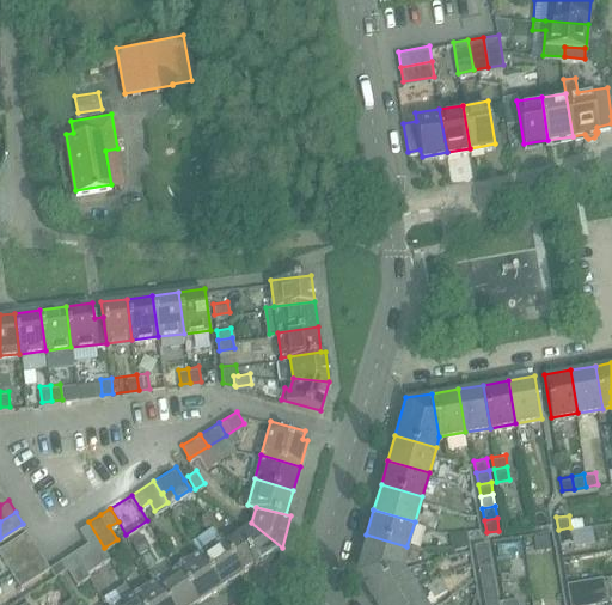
[(109,555),(104,548),(89,521),(79,527),(87,541),(75,549),(87,569),(109,555)]
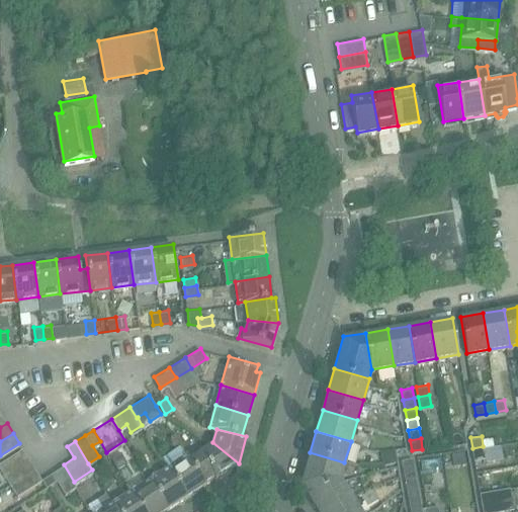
[(198,451),(199,452),(190,458),(203,482),(213,475),(216,478),(239,463),(212,442),(198,451)]
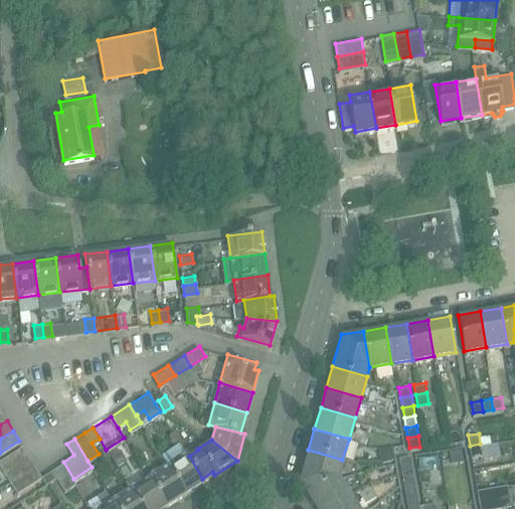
[(482,454),(480,444),(470,446),(472,456),(482,454)]
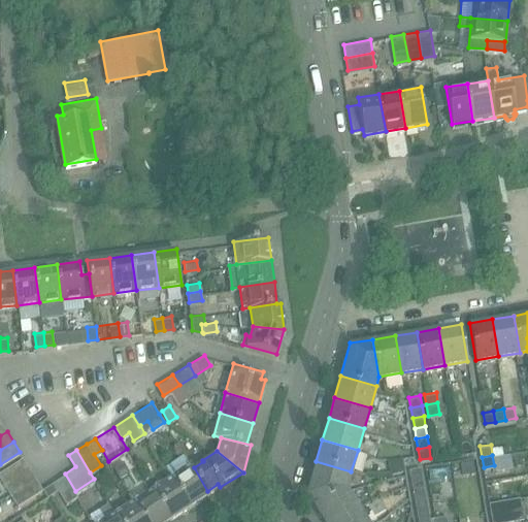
[(0,469),(0,476),(5,483),(30,467),(23,456),(0,469)]
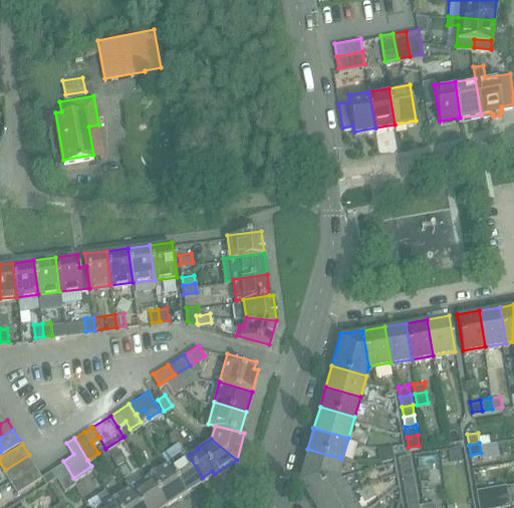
[(299,480),(306,492),(337,474),(341,459),(307,449),(299,480)]
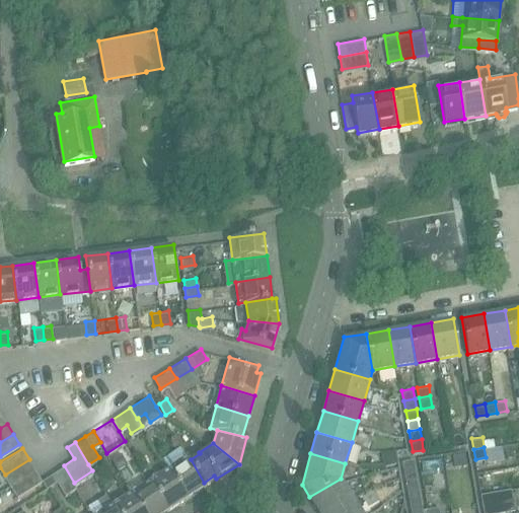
[(188,455),(167,467),(187,497),(206,485),(204,483),(188,455)]
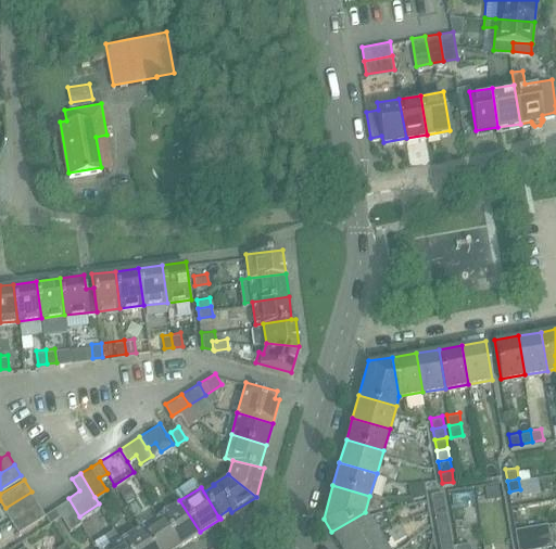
[(431,492),(433,503),(445,501),(443,489),(431,492)]
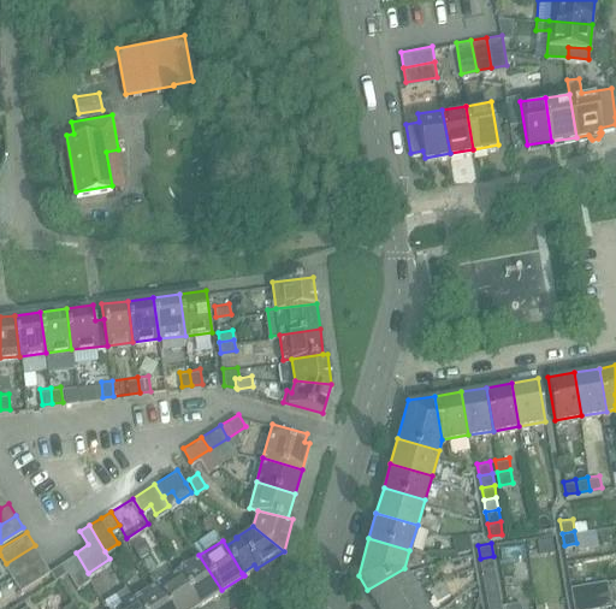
[(6,563),(13,575),(42,557),(35,545),(6,563)]
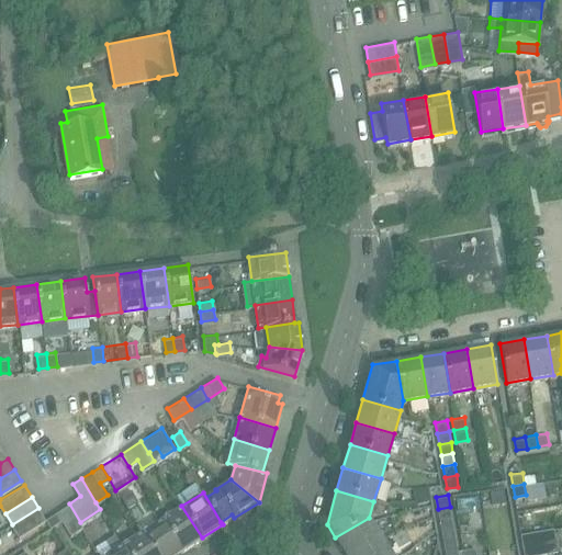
[(69,503),(57,511),(63,519),(62,519),(71,533),(82,525),(80,522),(69,503)]
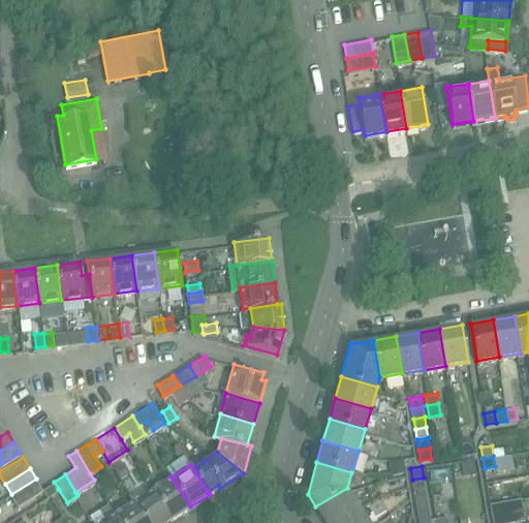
[(170,477),(152,489),(170,519),(190,506),(170,477)]
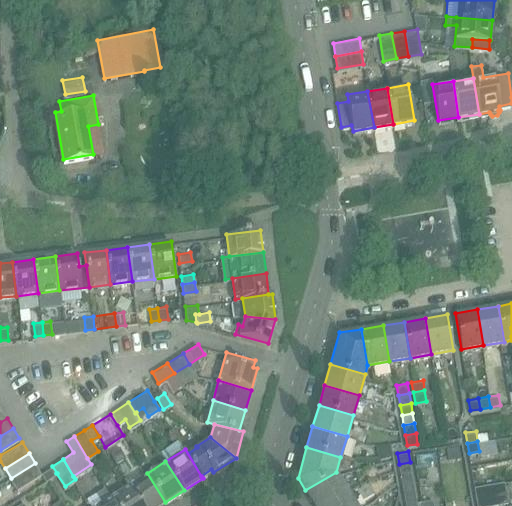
[(411,472),(410,462),(399,464),(400,473),(411,472)]
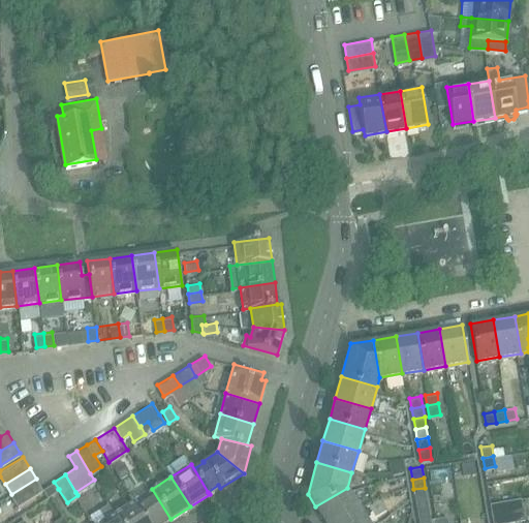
[(42,488),(36,479),(11,494),(19,505),(43,489),(42,488)]
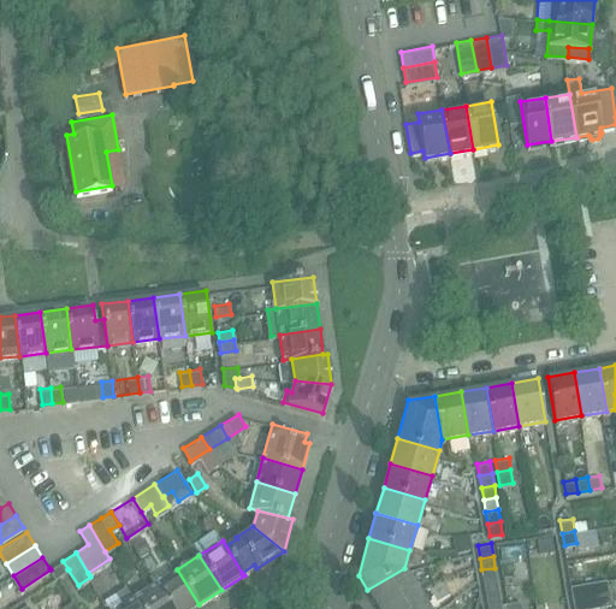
[(69,569),(63,561),(49,568),(51,569),(55,578),(67,569),(69,569)]
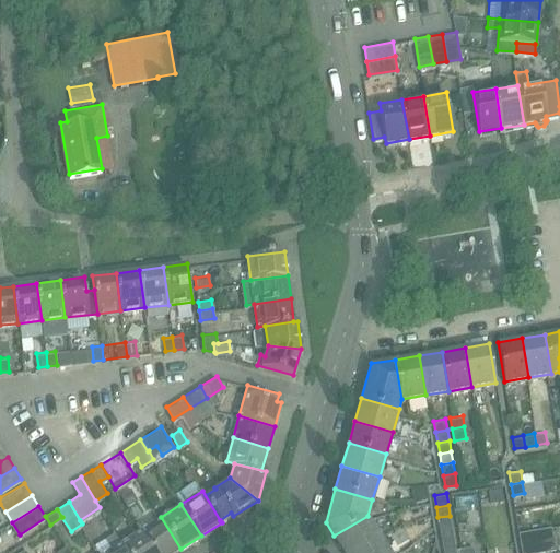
[(334,536),(345,552),(349,552),(380,534),(368,516),(334,536)]
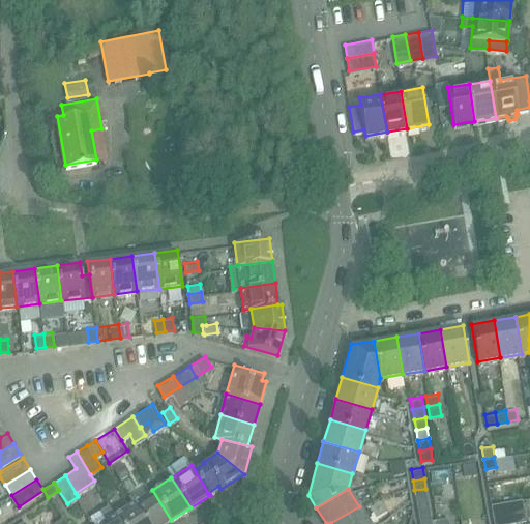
[(428,498),(425,489),(414,490),(416,500),(428,498)]
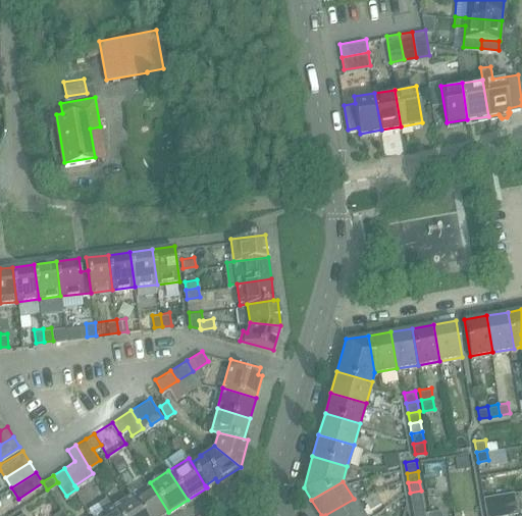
[(150,482),(132,494),(145,515),(161,515),(168,512),(150,482)]
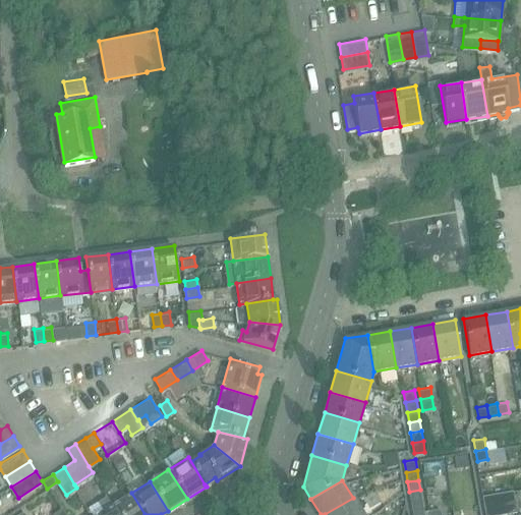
[(515,500),(513,489),(503,491),(505,501),(515,500)]
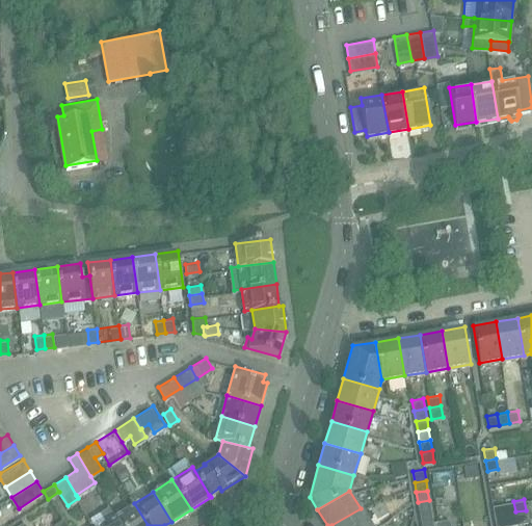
[(431,510),(429,500),(418,502),(420,513),(431,510)]
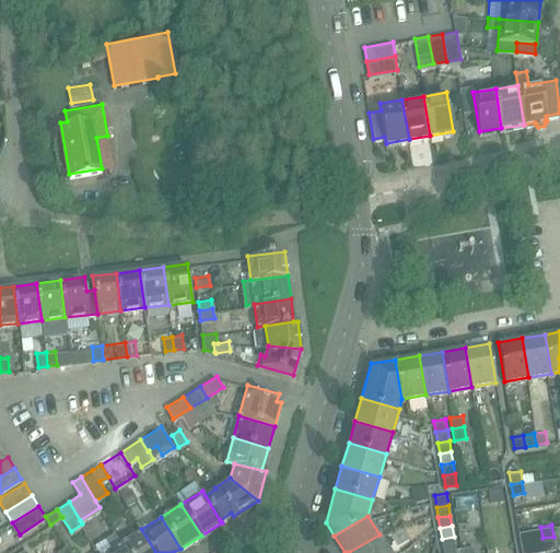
[(543,538),(540,527),(529,529),(532,540),(543,538)]
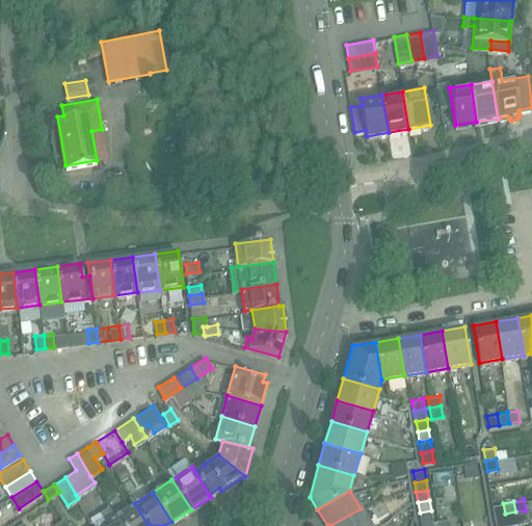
[(148,525),(134,503),(114,515),(122,525),(148,525)]
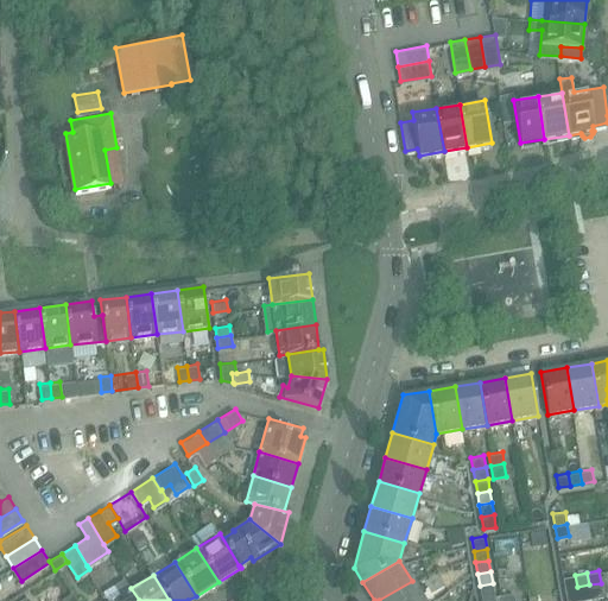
[(577,587),(575,575),(563,576),(565,589),(577,587)]
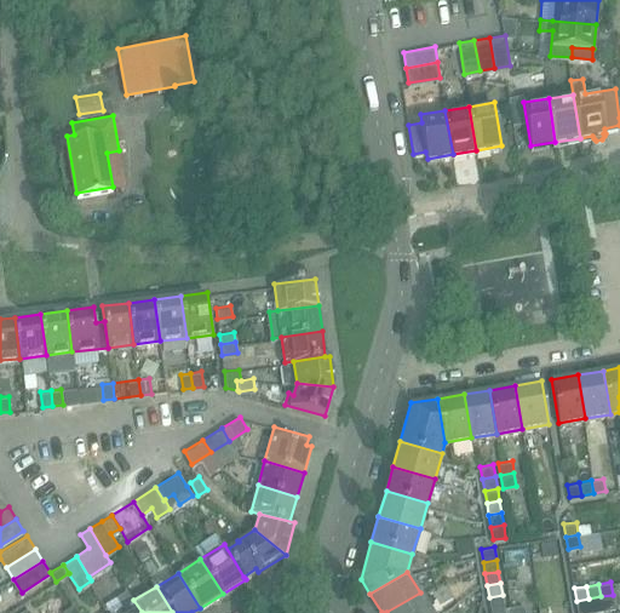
[(124,607),(113,612),(142,612),(133,600),(126,588),(116,595),(124,607)]
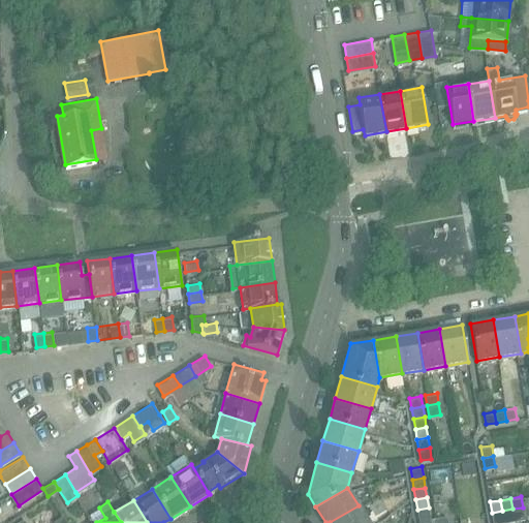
[(330,522),(369,522),(359,505),(330,522)]
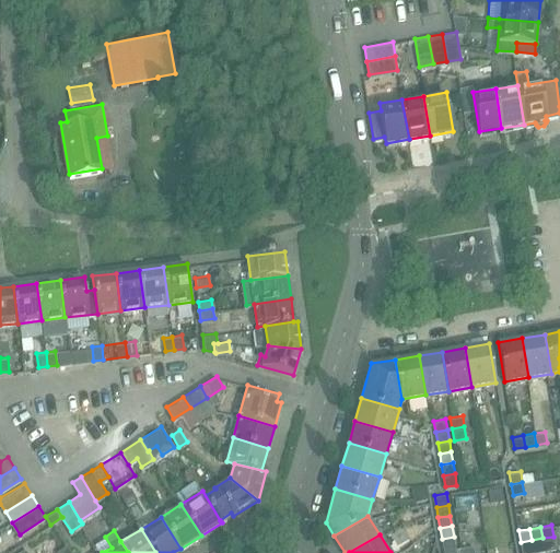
[(455,548),(454,537),(442,539),(444,550),(455,548)]
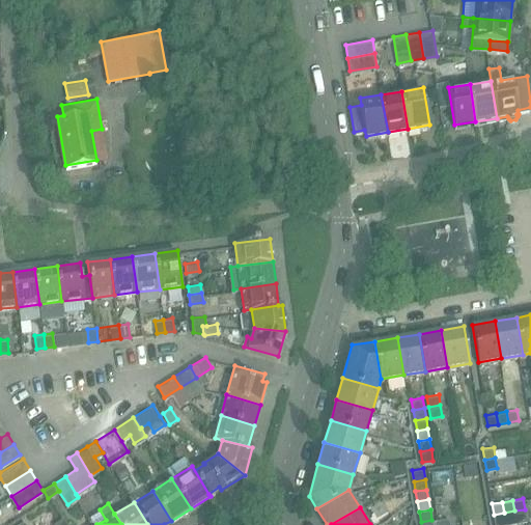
[(527,520),(525,509),(514,510),(516,522),(527,520)]
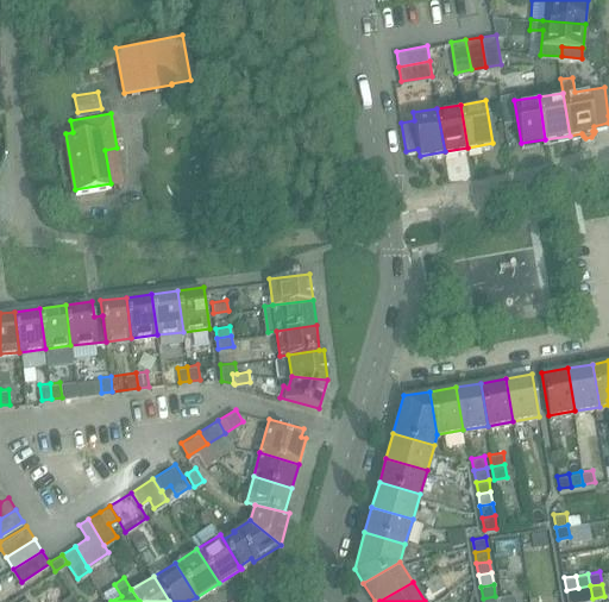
[(592,599),(590,585),(578,588),(581,601),(592,599)]
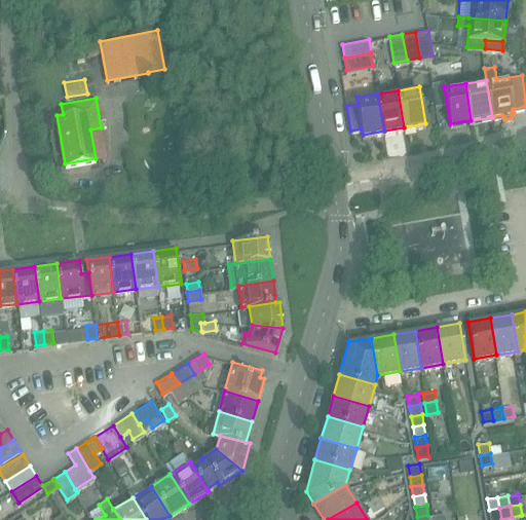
[(492,519),(501,519),(499,508),(489,510),(490,519),(492,519)]
